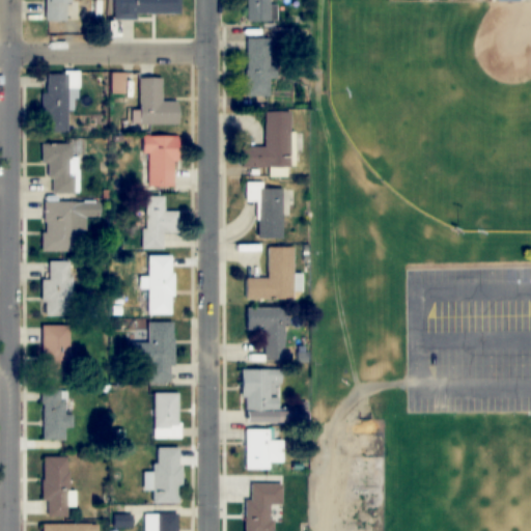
[(44,0),(45,21),(68,21),(67,0),(44,0)]
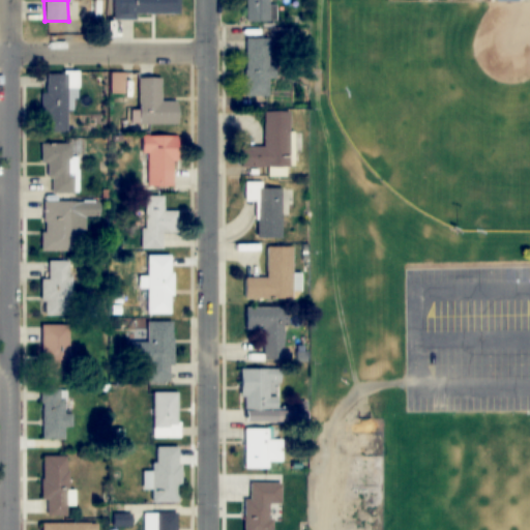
[(135,13),(179,13),(179,0),(114,0),(115,19),(135,19),(135,13)]
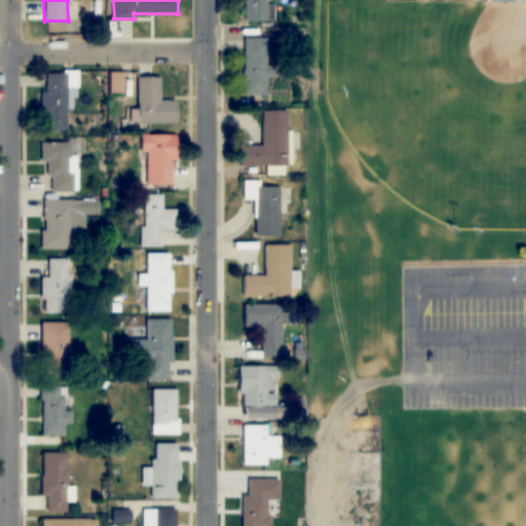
[(275,4),(267,4),(266,0),(241,0),(241,22),(275,22),(275,4)]
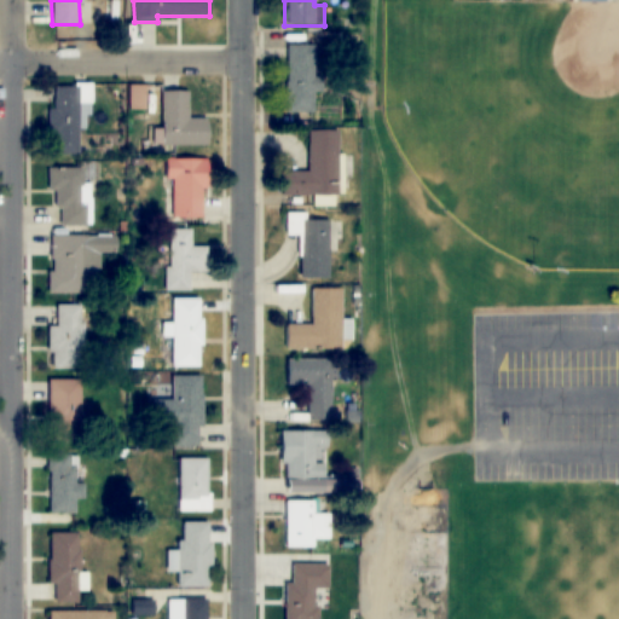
[(314,45),(285,45),(285,114),(313,114),(314,45)]
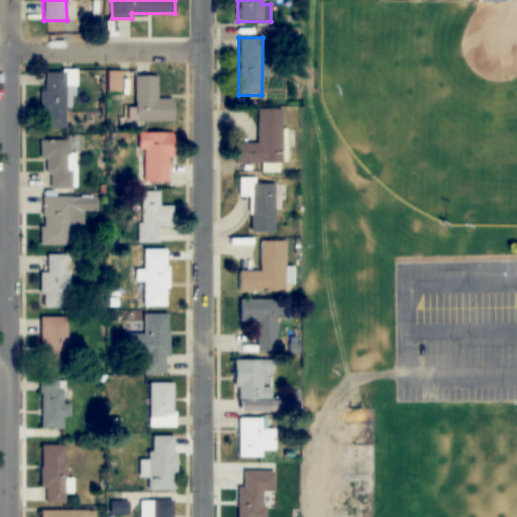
[(41,72),(41,130),(66,130),(66,108),(75,108),(75,72),(41,72)]
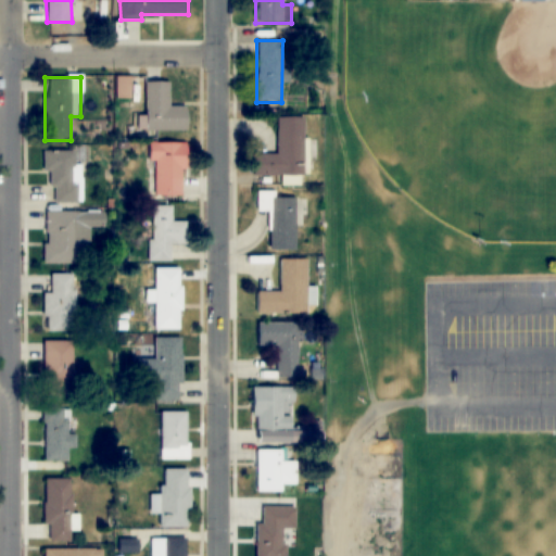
[(168,83),(143,83),(143,131),(185,131),(185,106),(168,106),(168,83)]
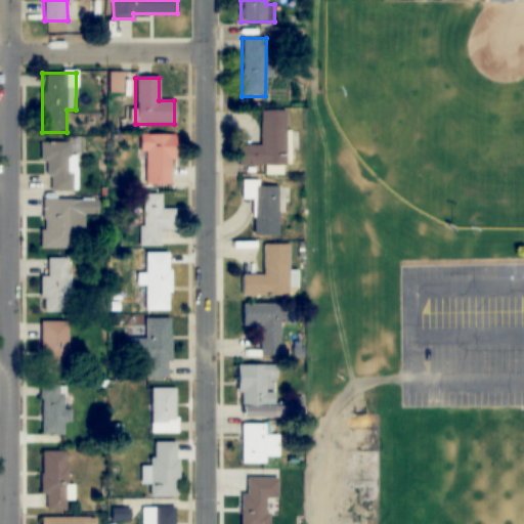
[(236,146),(236,166),(287,166),(286,111),(260,111),(260,145),(236,146)]
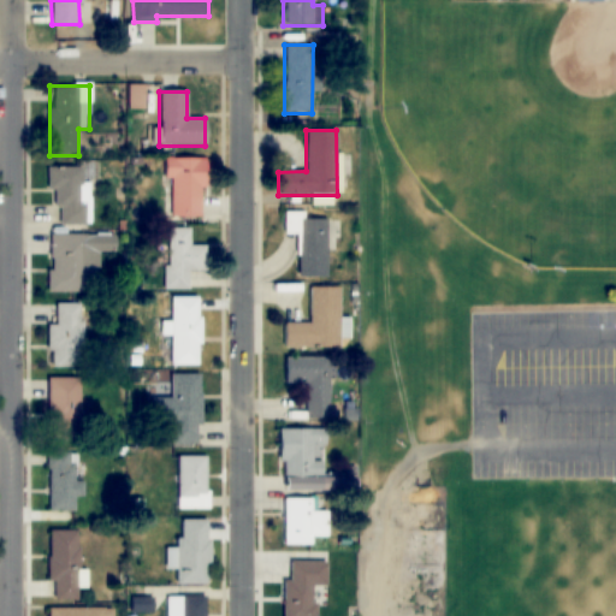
[(163,179),(170,179),(170,218),(202,218),(203,159),(164,159),(163,179)]
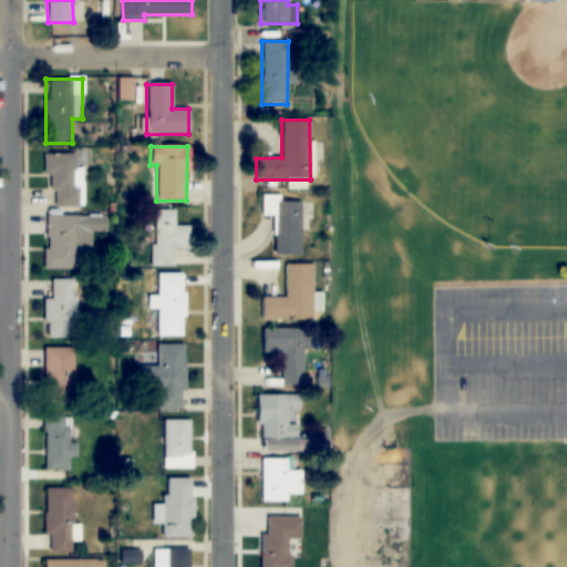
[(43,155),(43,177),(52,177),(53,208),(84,207),(84,168),(75,168),(75,154),(43,155)]
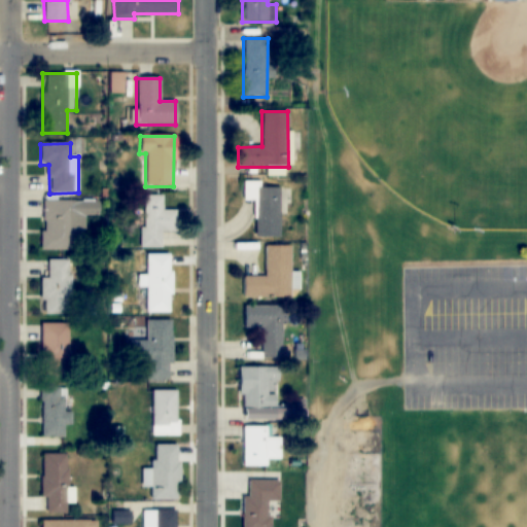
[(243,200),(254,200),(254,238),(280,238),(280,187),(258,187),(258,181),(243,181),(243,200)]
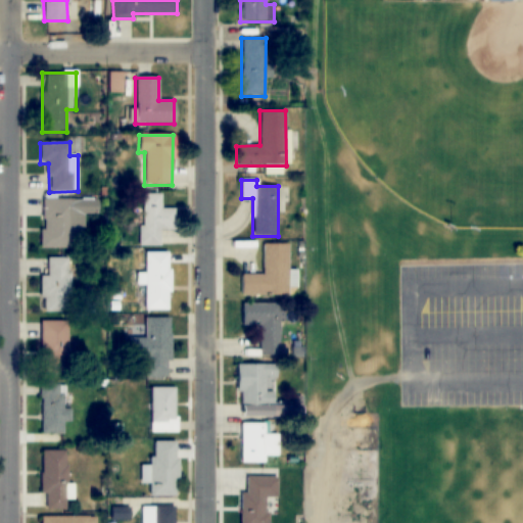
[(175,230),(175,208),(161,208),(161,194),(141,194),(141,245),(159,245),(159,230),(175,230)]
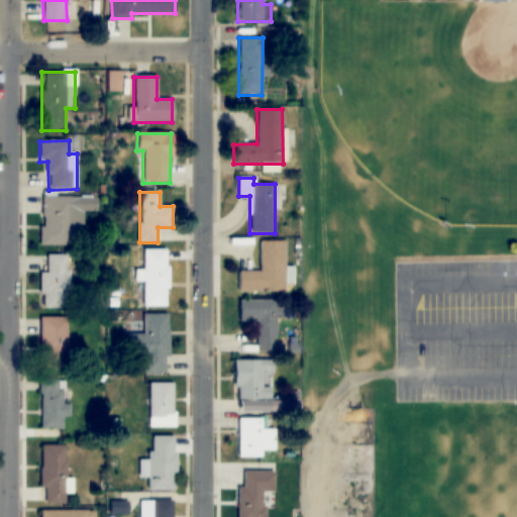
[(40,197),(40,245),(71,245),(71,223),(83,223),(83,213),(96,213),(96,197),(40,197)]
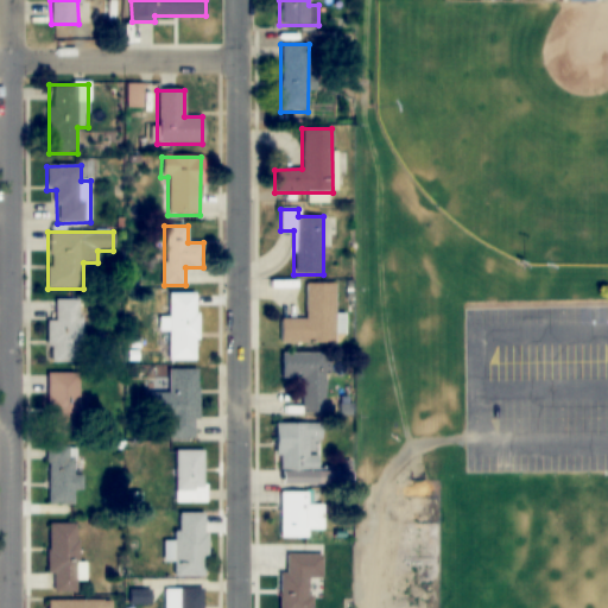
[(279,343),(334,343),(334,284),(305,284),(305,320),(279,320),(279,343)]
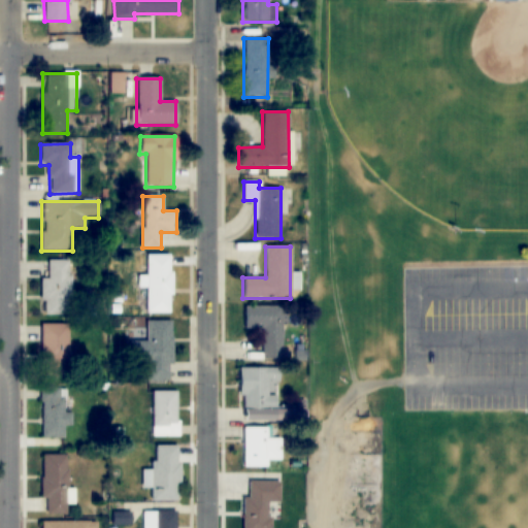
[(170,314),(170,255),(145,255),(145,314),(170,314)]
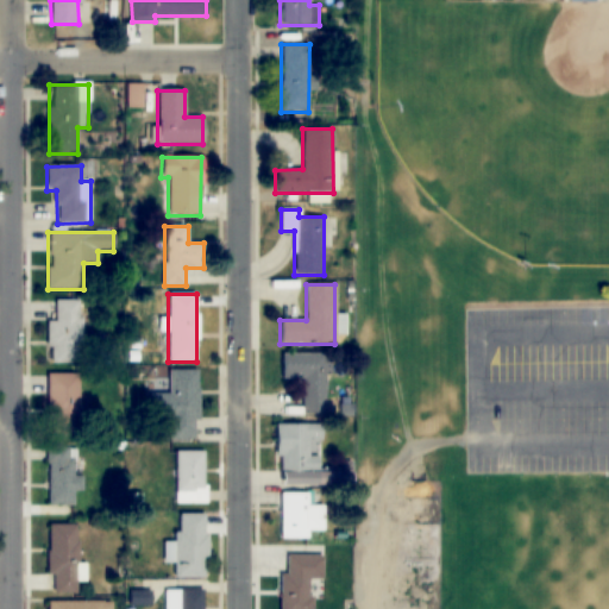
[(48,321),(48,363),(81,363),(81,300),(55,300),(55,321),(48,321)]
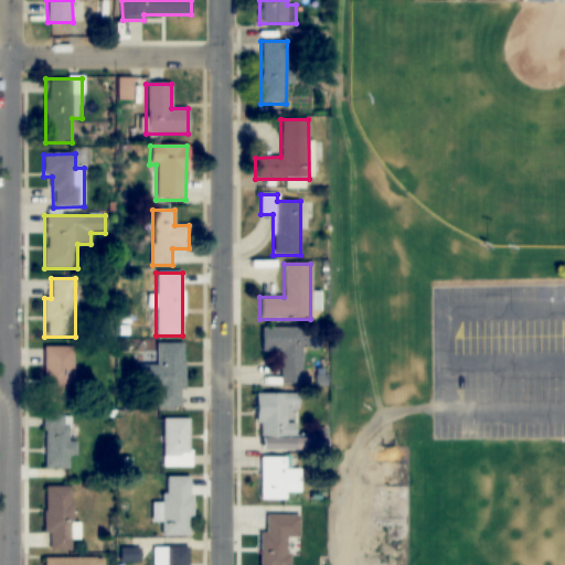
[(279,352),(279,383),(305,383),(306,329),(260,329),(260,352),(279,352)]
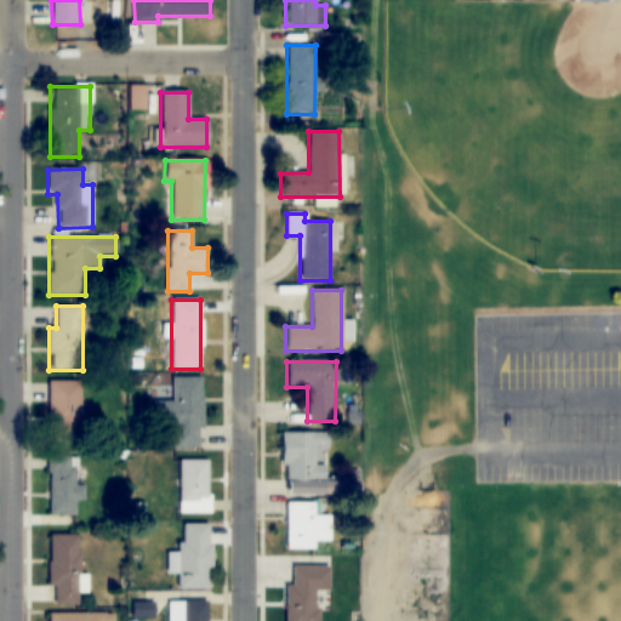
[(197,448),(197,429),(203,429),(201,376),(171,377),(171,403),(167,403),(167,449),(197,448)]
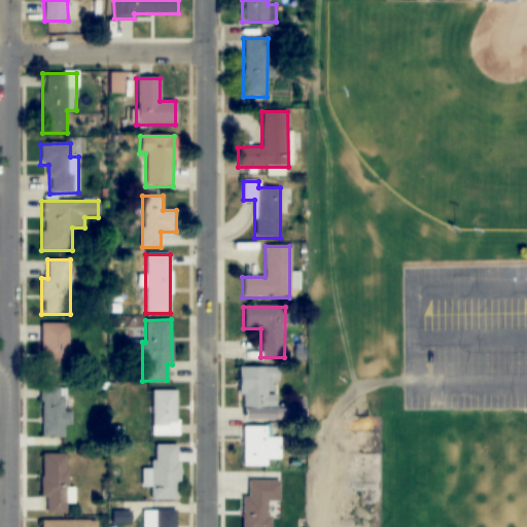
[(68,324),(42,324),(42,370),(68,370),(68,324)]
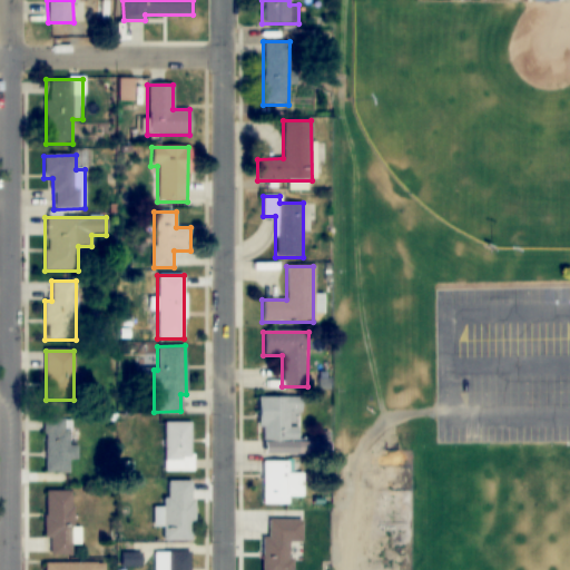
[(259,397),(259,440),(297,441),(297,426),(290,426),(290,397),(259,397)]
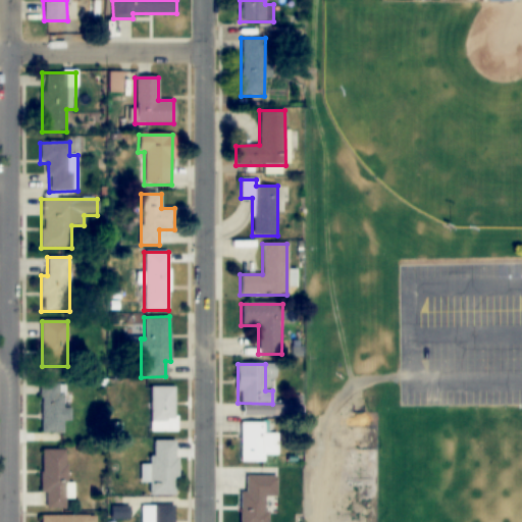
[(41,433),(63,433),(63,421),(70,421),(70,409),(64,409),(64,383),(41,383),(41,433)]
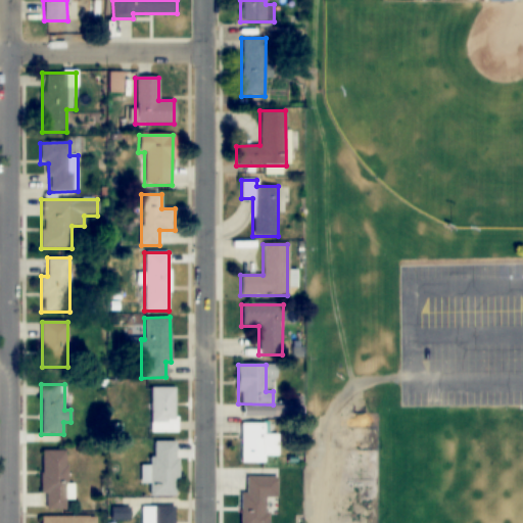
[(176,387),(151,387),(151,424),(176,424),(176,387)]
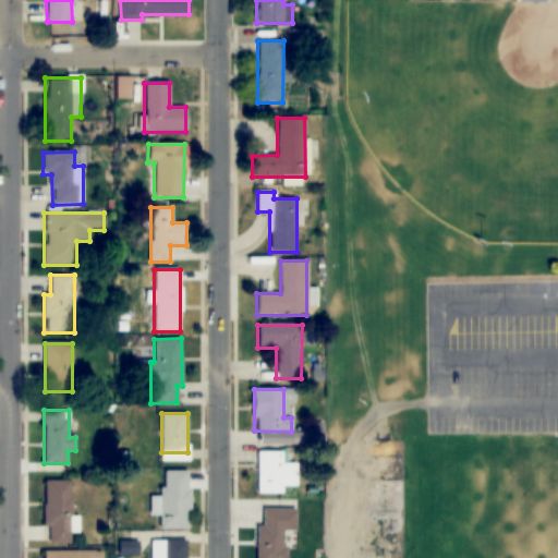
[(257,444),(295,444),(295,434),(257,434),(257,444)]
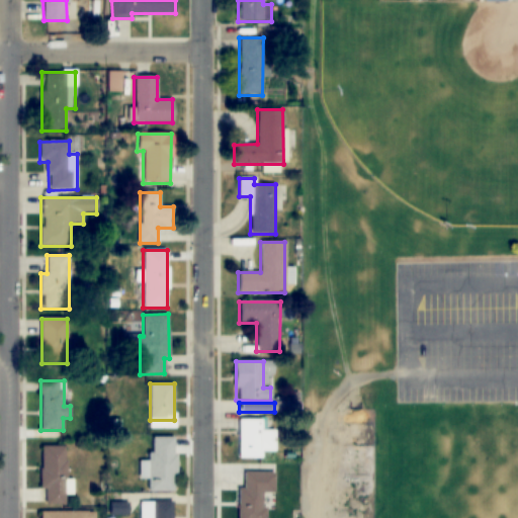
[(238,419),(238,459),(261,459),(261,451),(274,451),(274,429),(264,429),(264,419),(238,419)]
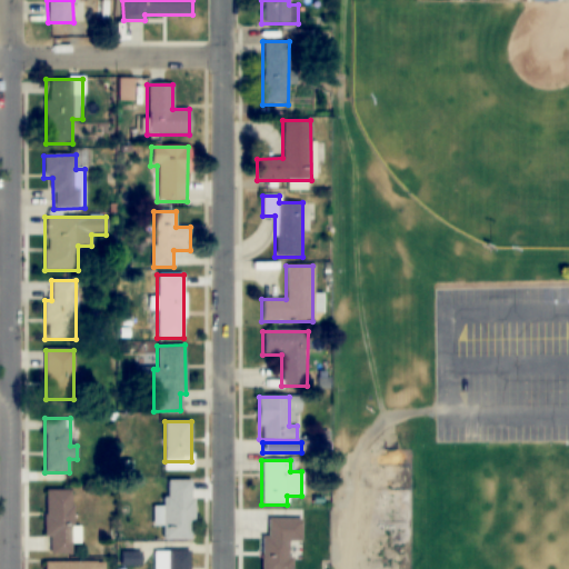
[(165,480),(165,507),(153,507),(153,525),(162,525),(162,538),(192,539),(192,480),(165,480)]
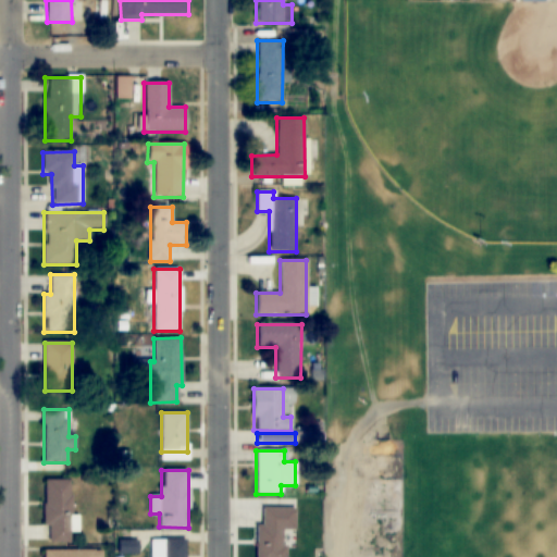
[(70,542),(71,480),(46,480),(46,542),(70,542)]
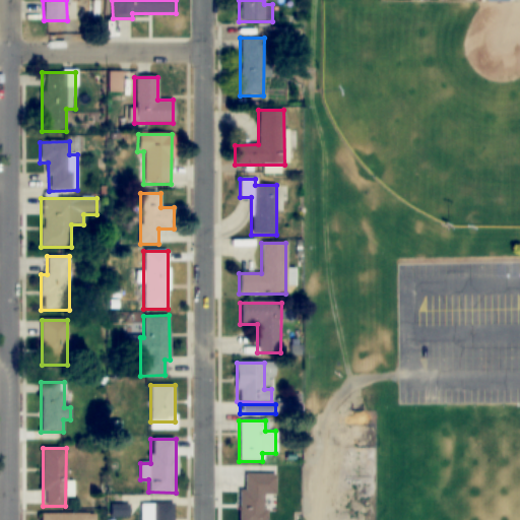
[(275,474),(241,473),(240,519),(265,519),(265,494),(274,494),(275,474)]
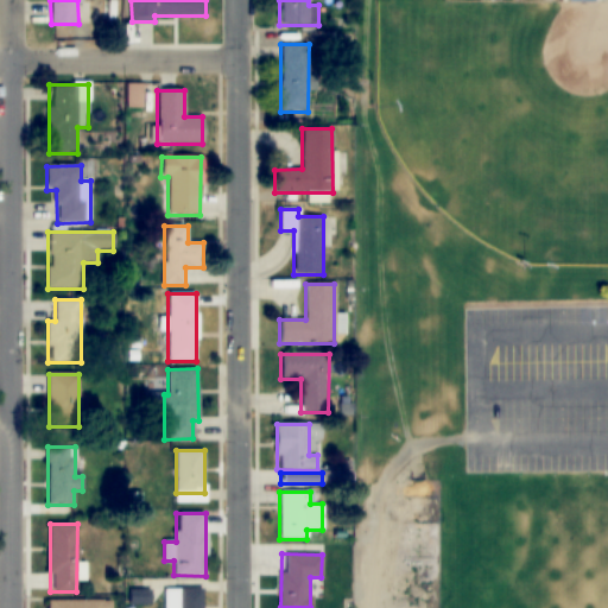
[(202,607),(202,589),(166,589),(166,607),(202,607)]
